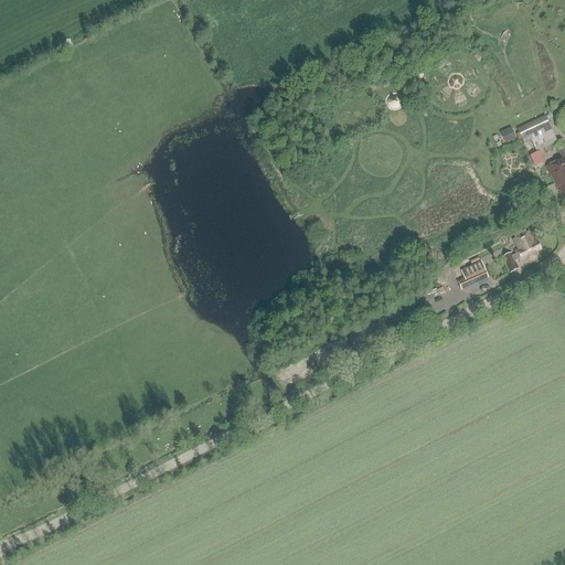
[(557,142),(546,119),(518,134),(521,140),(528,137),(535,152),(557,142)]
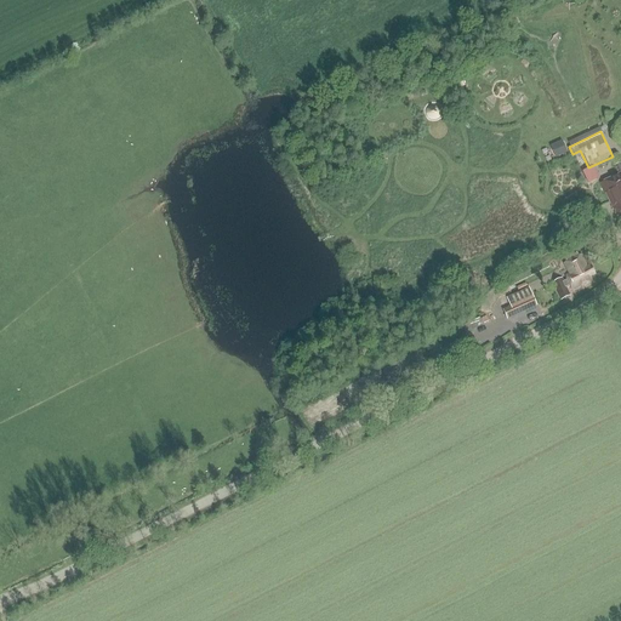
[(562,142),(551,147),(556,158),(567,153),(562,142)]
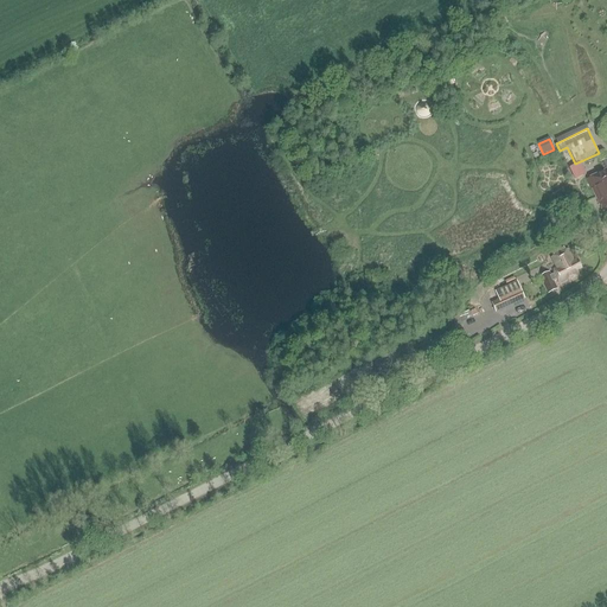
[(606,159),(600,163),(605,171),(587,179),(602,211),(606,209),(606,159)]
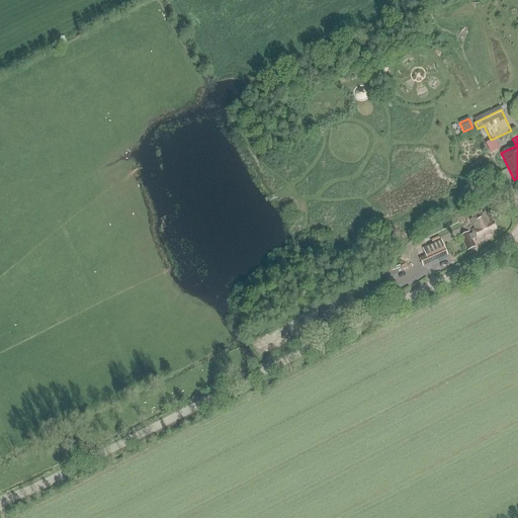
[(487,144),(491,153),(499,149),(495,140),(487,144)]
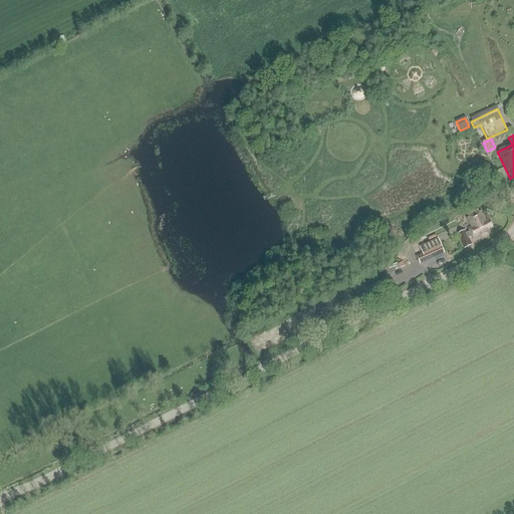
[(488,229),(492,227),(489,220),(486,221),(481,211),(467,218),(471,227),(468,229),(469,231),(466,233),(465,230),(457,234),(464,248),(472,245),(468,238),(471,236),(474,241),(483,236),(483,237),(490,233),(488,229)]
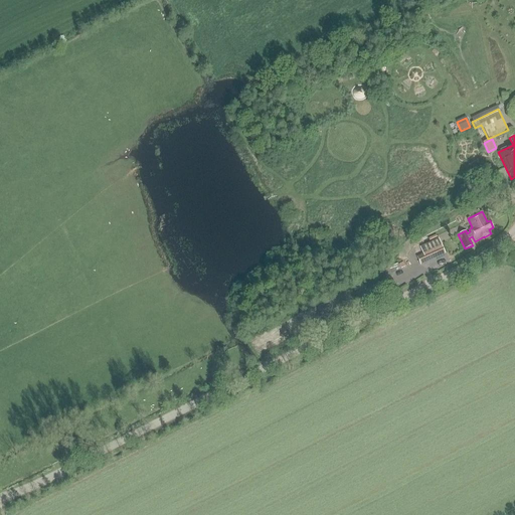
[(422,242),(422,241),(420,236),(419,234),(413,237),(417,244),(422,242)]
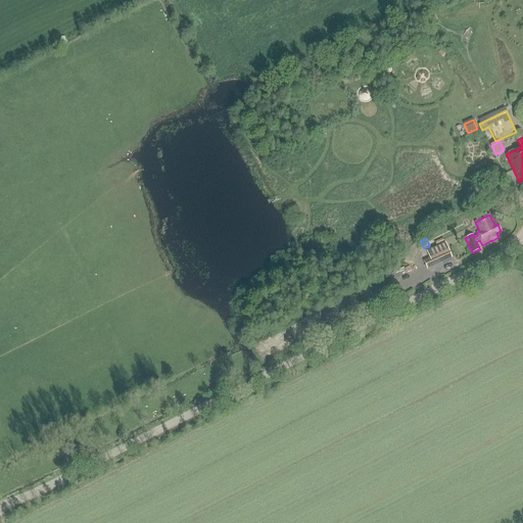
[(426,251),(429,258),(448,249),(445,242),(426,251)]
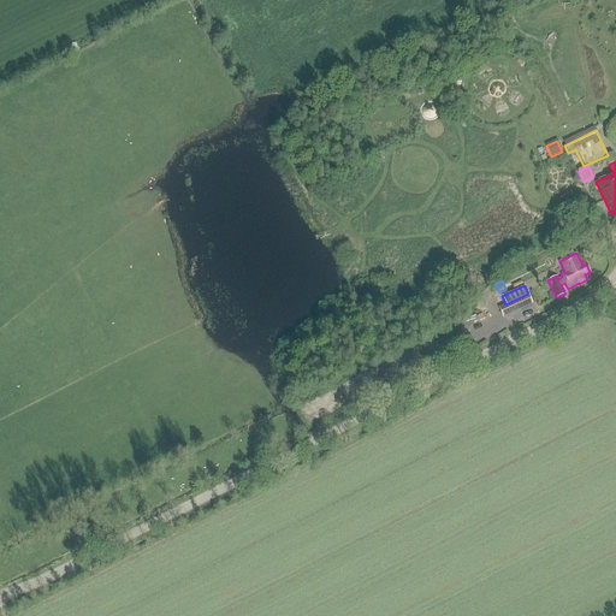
[(498,308),(502,318),(533,303),(528,294),(505,304),(498,308)]
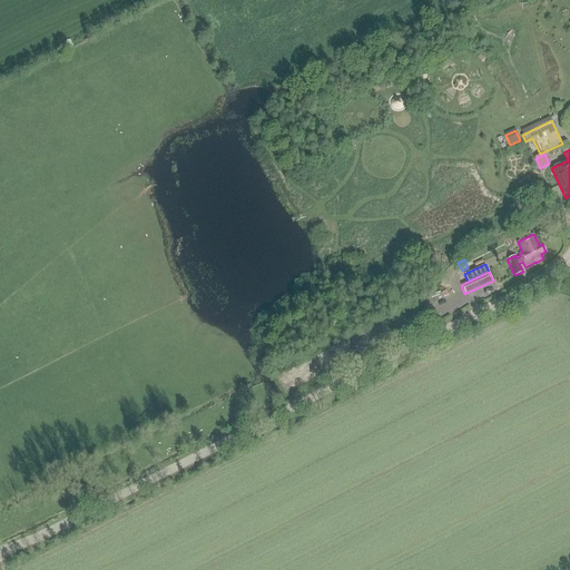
[(442,291),(430,296),(432,302),(444,296),(442,291)]
